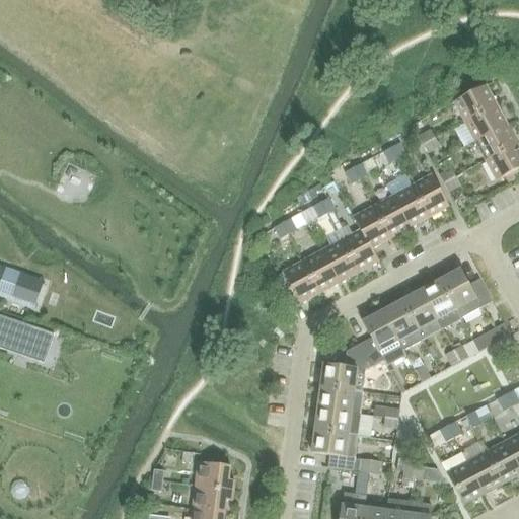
[(454,103),(464,123),(497,105),(486,86),(454,103)]
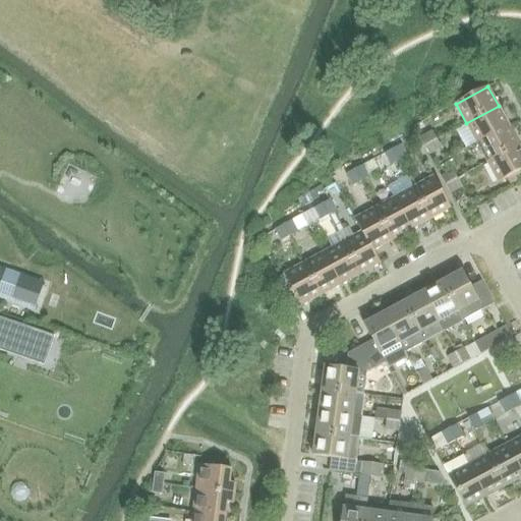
[(466,123),(477,143),(509,126),(499,106),(466,123)]
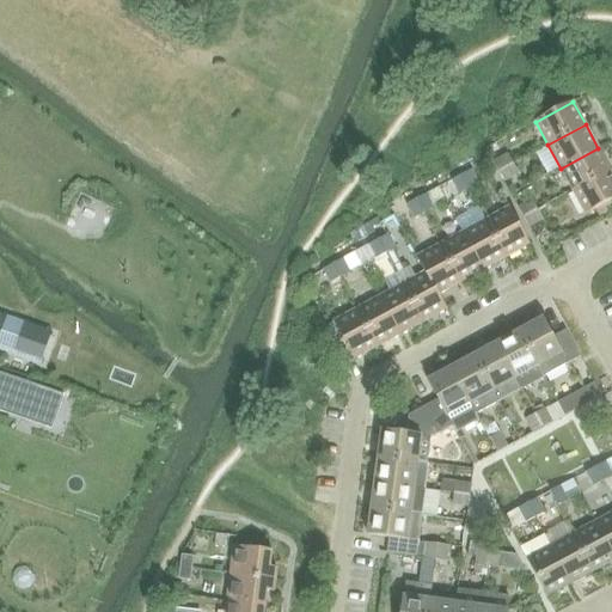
[(561,169),(573,191),(611,171),(598,148),(561,169)]
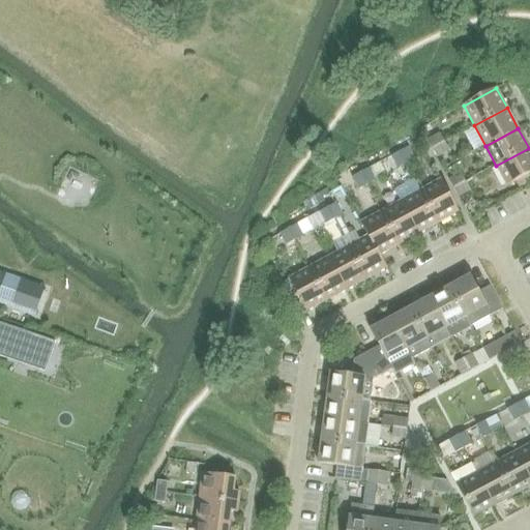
[(428,141),(432,148),(444,142),(440,134),(428,141)]
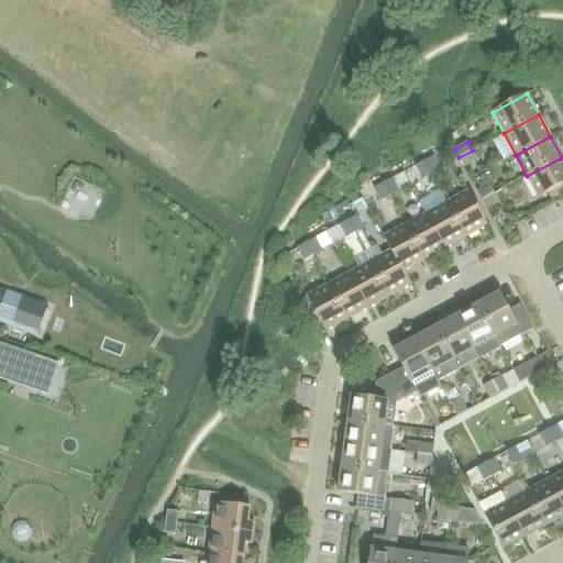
[(472,151),(459,157),(464,167),(476,161),(472,151)]
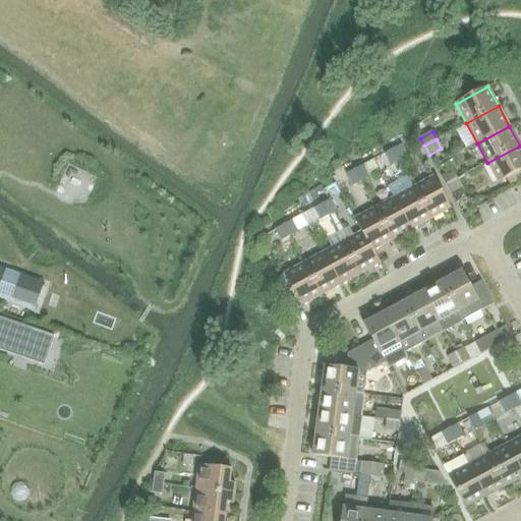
[(401,145),(392,150),(399,161),(407,156),(401,145)]
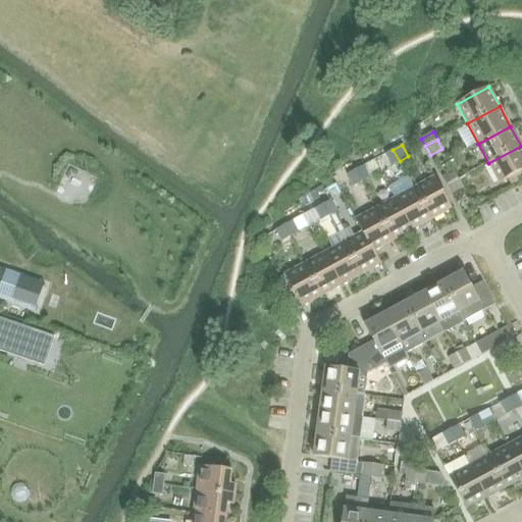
[(521,148),(521,146),(488,163),(500,183),(521,171),(521,170),(521,148)]
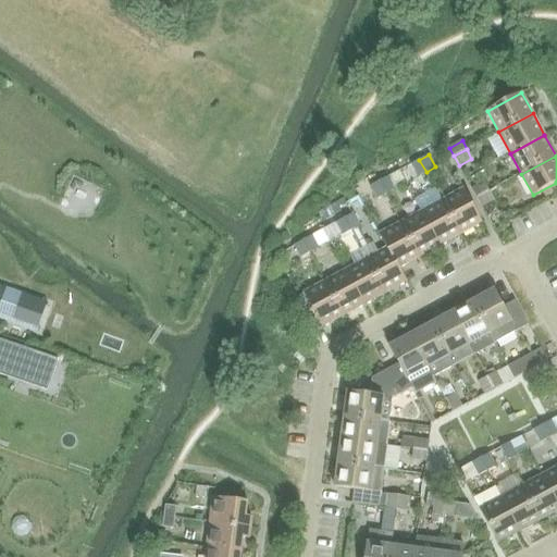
[(426,172),(419,160),(411,164),(418,176),(426,172)]
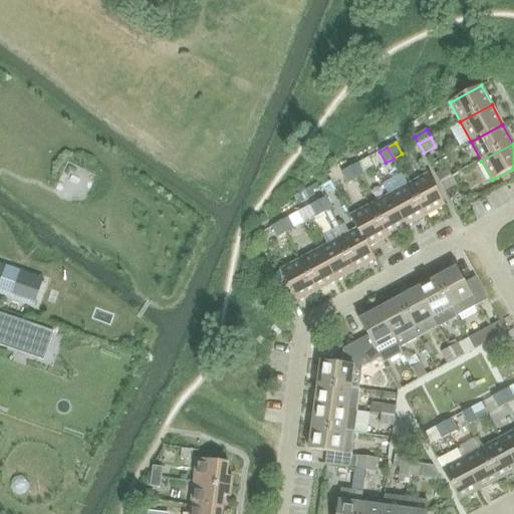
[(357,163),(349,168),(355,179),(363,175),(357,163)]
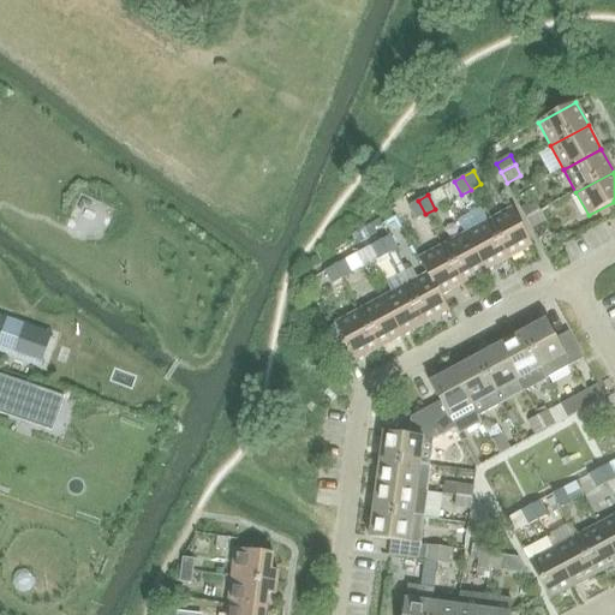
[(425,214),(418,201),(408,206),(416,220),(425,214)]
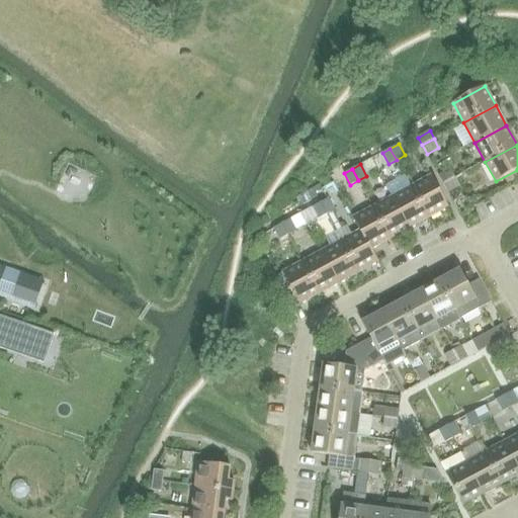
[(439,176),(443,184),(455,178),(450,169),(439,176)]
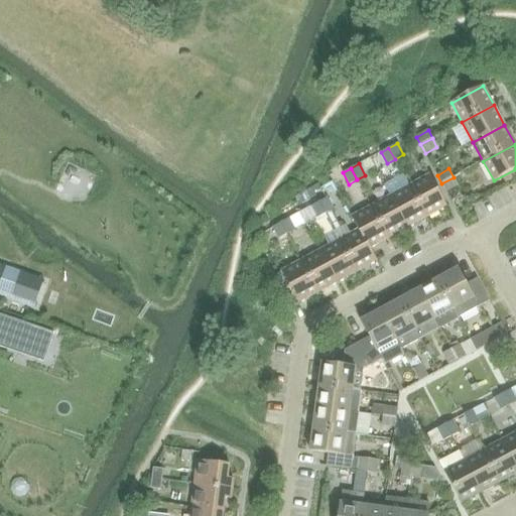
[(429,174),(410,185),(427,217),(446,207),(429,174)]
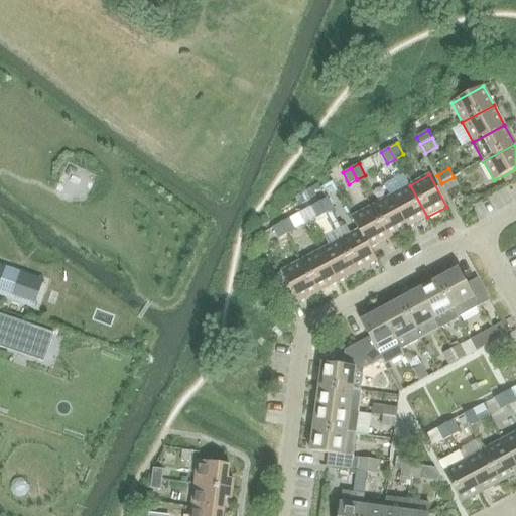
[(454,177),(441,183),(445,191),(458,185),(454,177)]
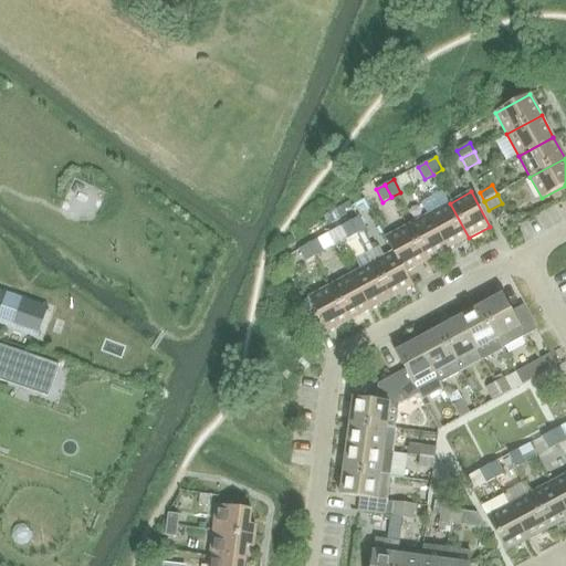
[(450,203),(428,215),(448,249),(469,238),(450,203)]
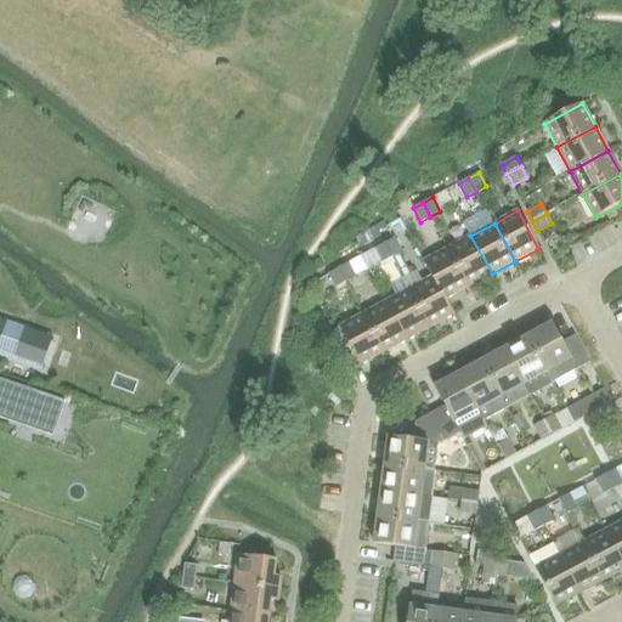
[(470,236),(447,249),(469,286),(492,273),(470,236)]
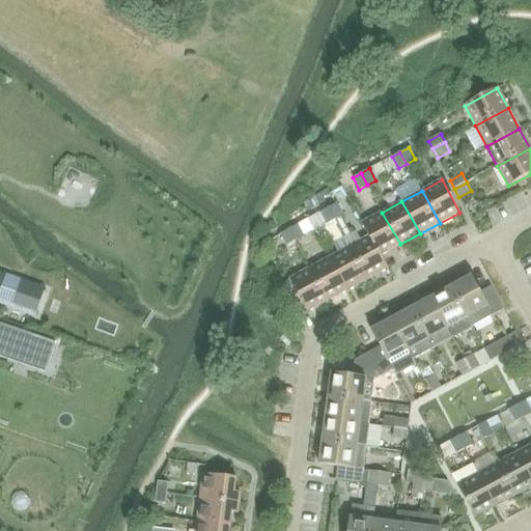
[(336,203),(327,208),(334,220),(340,217),(343,216),(336,203)]
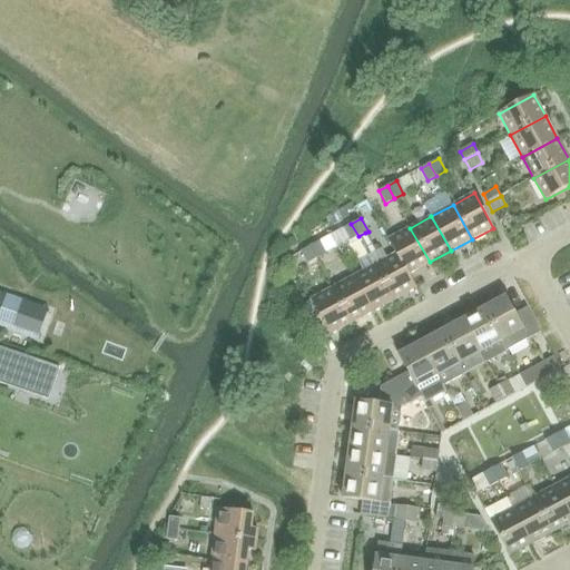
[(359,236),(351,224),(343,228),(350,241),(359,236)]
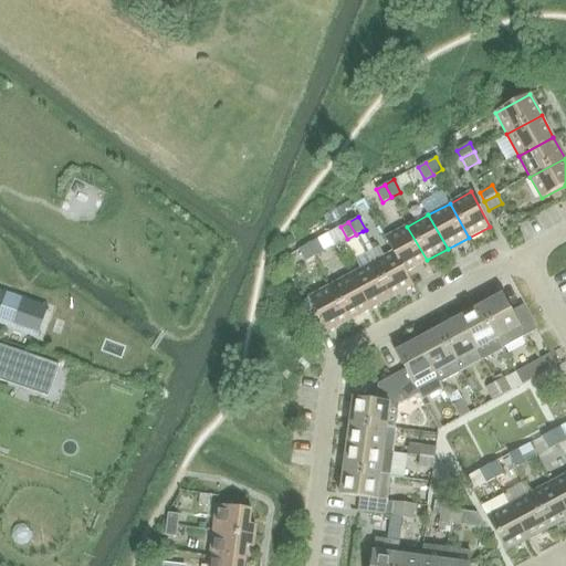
[(385,238),(392,251),(405,272),(427,260),(407,227),(385,238)]
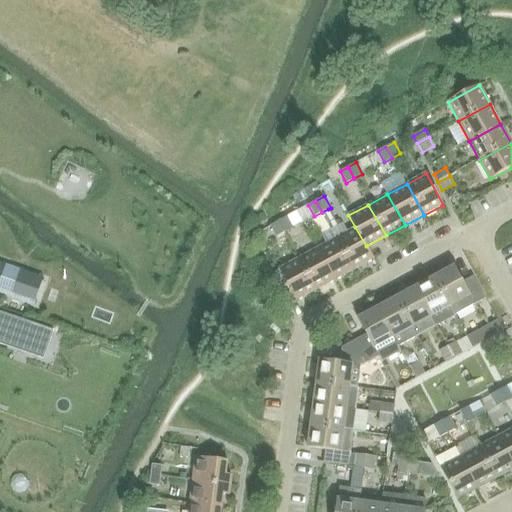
[(328,209),(322,212),(324,217),(331,228),(337,224),(328,209)]
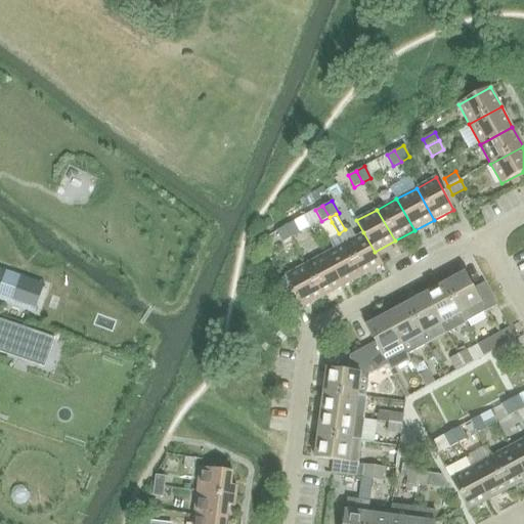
[(293,221),(285,226),(291,238),(300,233),(293,221)]
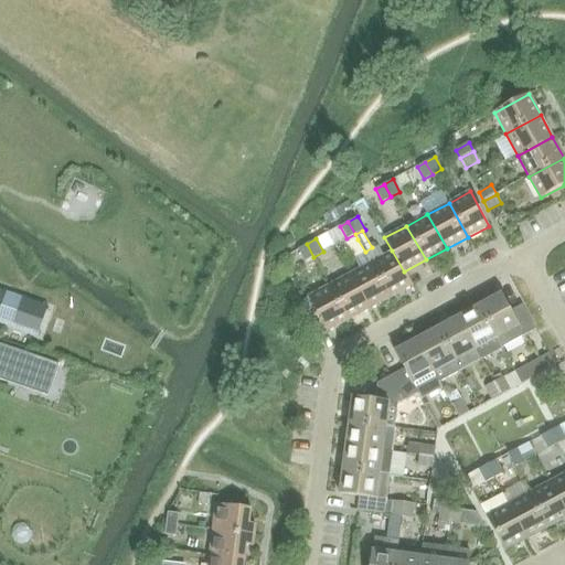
[(313,257),(307,244),(298,248),(306,262),(313,257)]
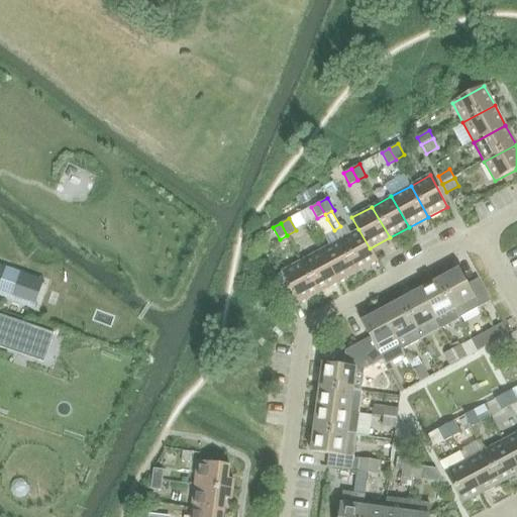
[(349,235),(339,240),(357,272),(377,261),(370,248),(358,229),(349,235)]
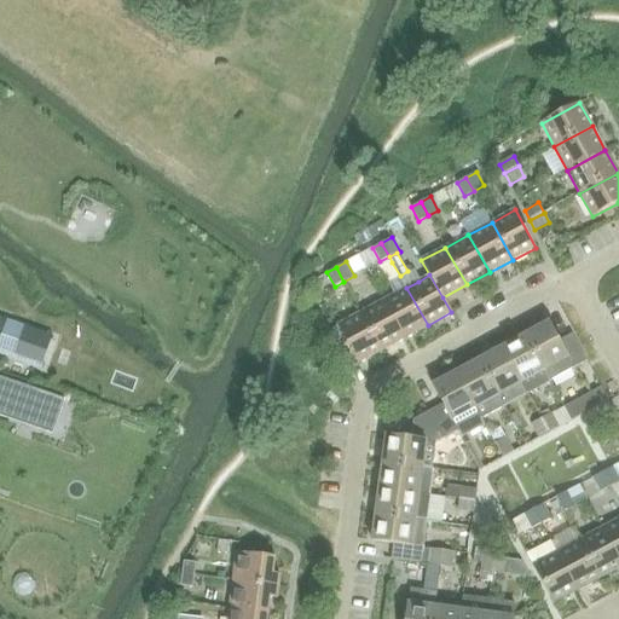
[(394,295),(383,300),(405,337),(428,325),(406,288),(394,295)]
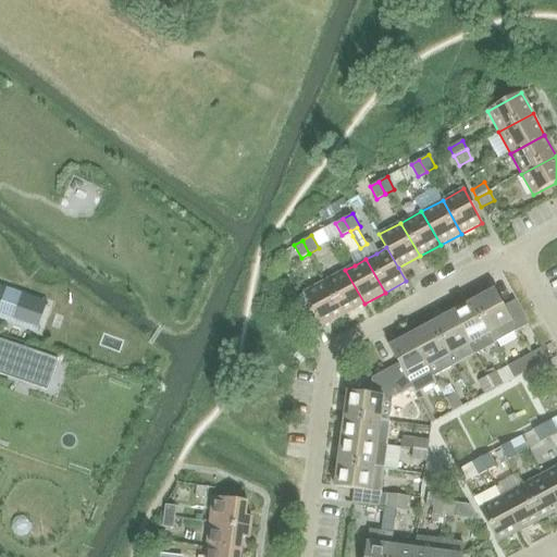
[(345,270),(324,282),(343,316),(364,304),(345,270)]
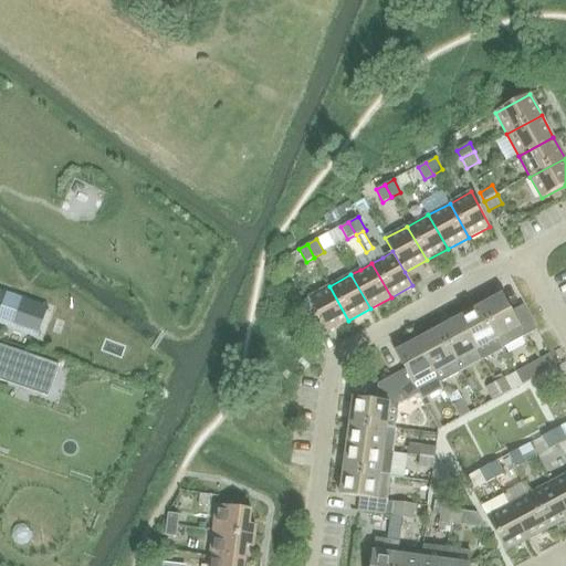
[(348,321),(329,286),(308,297),(327,332),(348,321)]
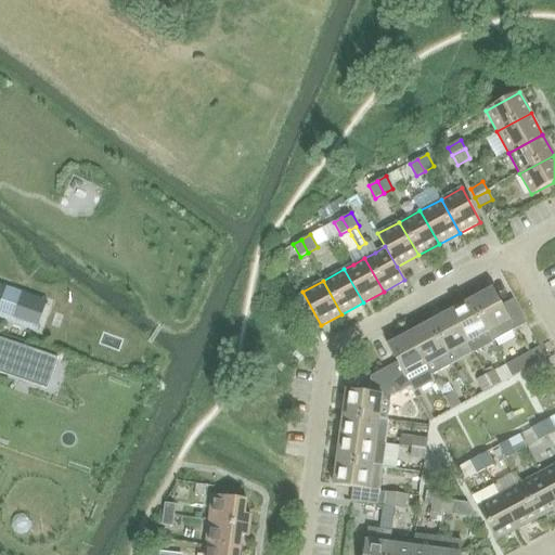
[(492,289),(472,300),(493,341),(526,323),(513,299),(501,306),(492,289)]
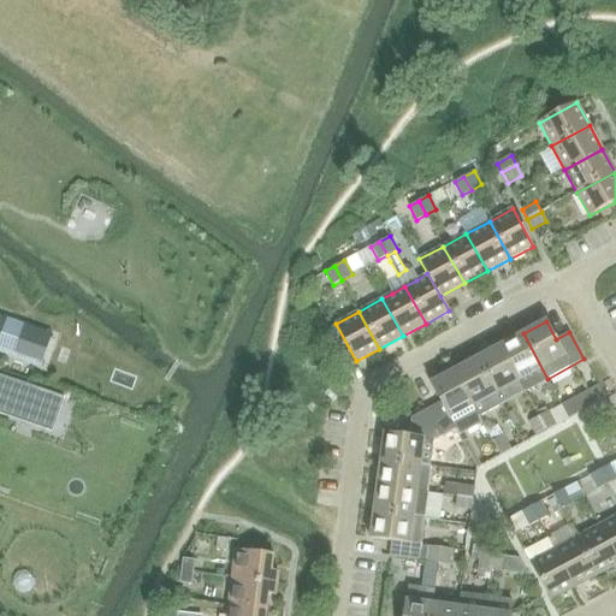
[(28,329),(19,354),(37,360),(37,359),(45,335),(28,329)]
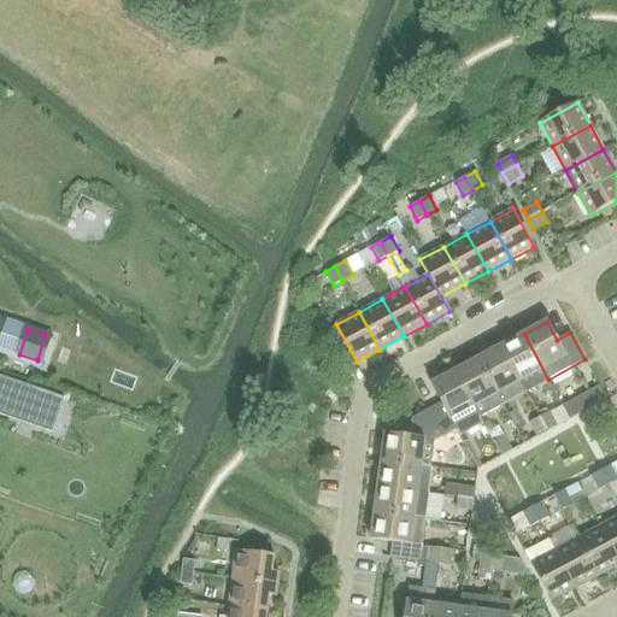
[(501,347),(519,382),(526,392),(548,380),(524,334),(501,347)]
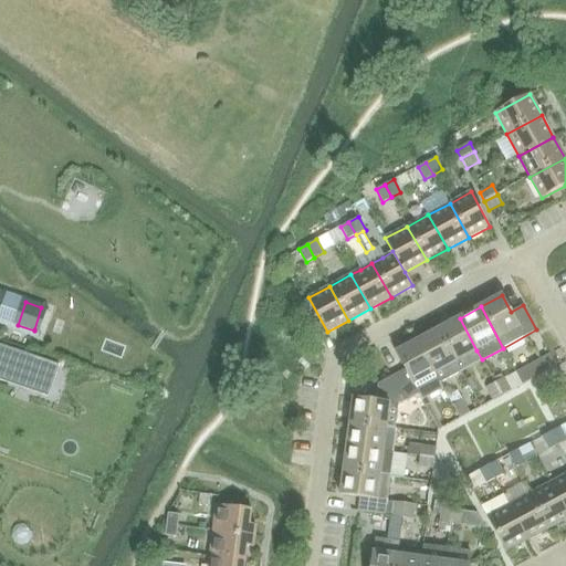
[(460,318),(438,329),(456,362),(477,350),(460,318)]
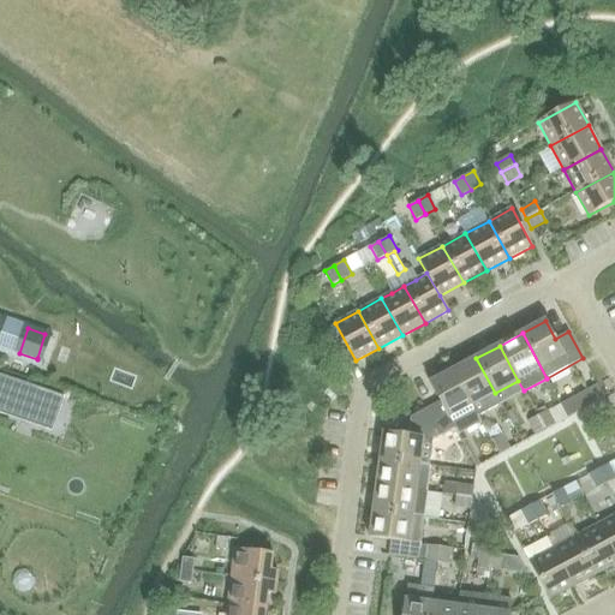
[(476,358),(453,370),(477,416),(501,404),(495,393),(476,358)]
